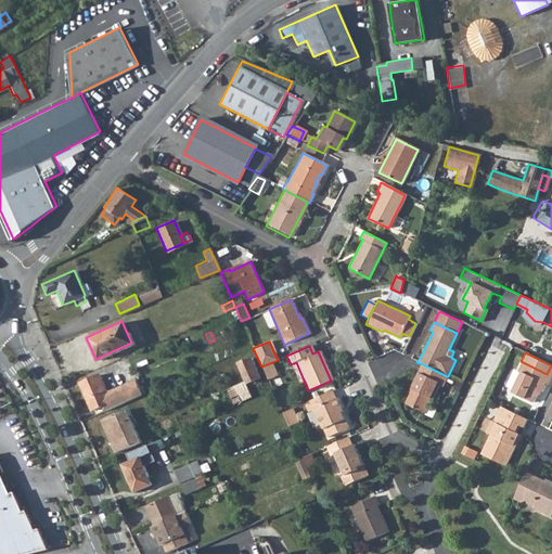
[(236,362),(246,383),(258,377),(249,356),(236,362)]
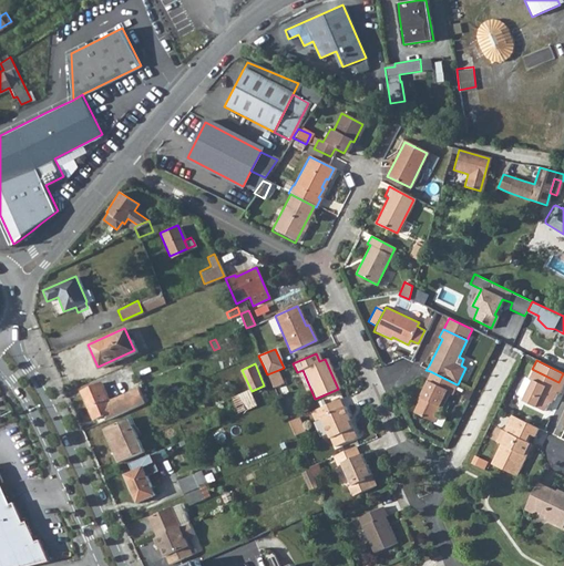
[(532,369),(527,379),(532,381),(523,401),(544,411),(549,399),(552,401),(556,393),(559,394),(563,383),(559,382),(532,369)]
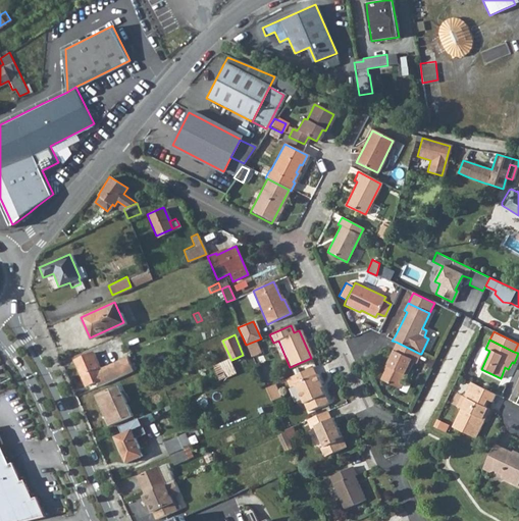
[(396,342),(384,366),(386,367),(381,379),(400,388),(412,361),(415,363),(420,354),(412,350),(396,342)]
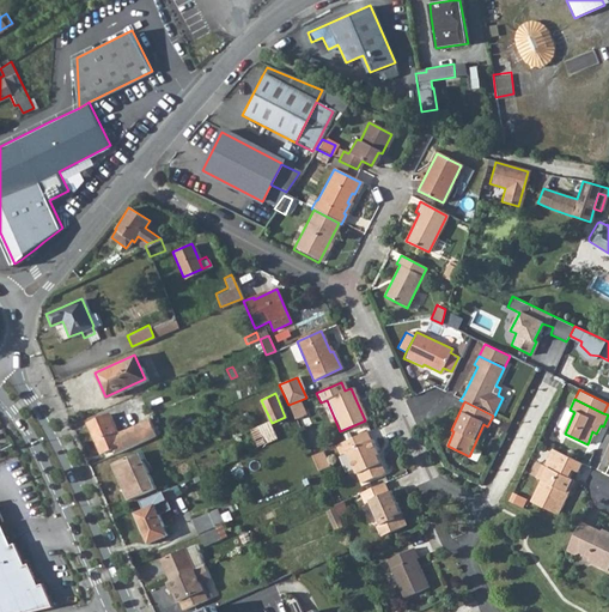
[(113,425),(108,413),(85,423),(98,453),(111,447),(114,453),(154,435),(147,418),(122,429),(116,432),(113,425)]
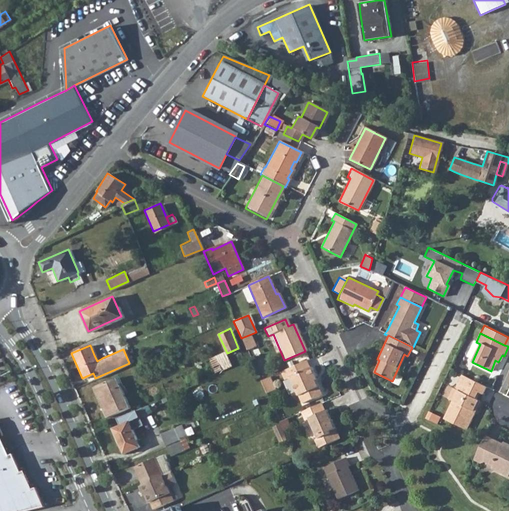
[(207,358),(213,372),(229,365),(223,351),(207,358)]
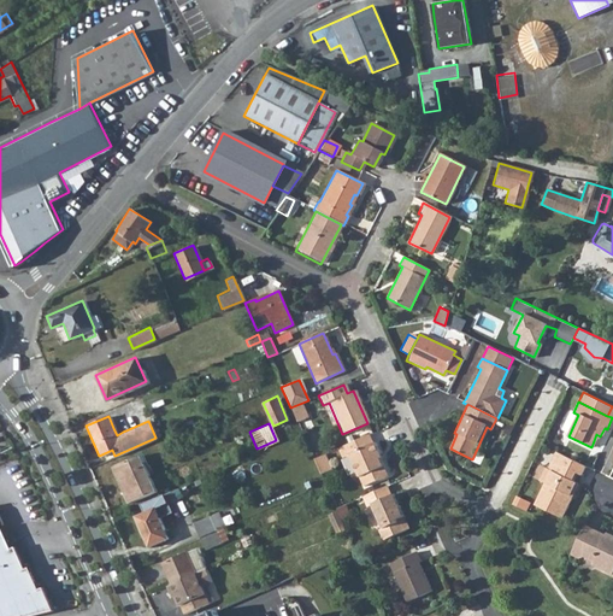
[(113,428),(117,435),(123,432),(121,424),(113,428)]
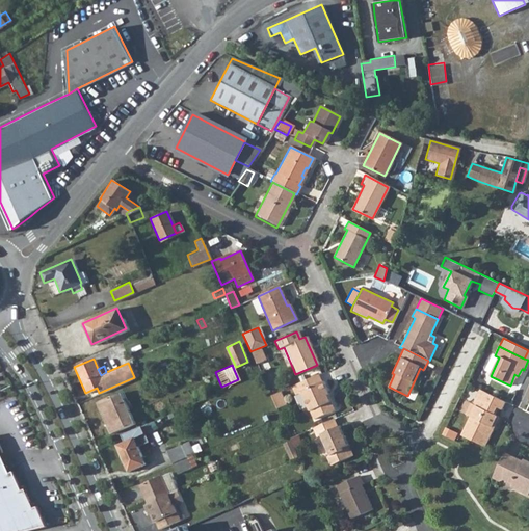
[(296,385),(299,392),(301,391),(314,418),(334,409),(325,391),(327,390),(323,380),(321,381),(318,374),(296,385)]
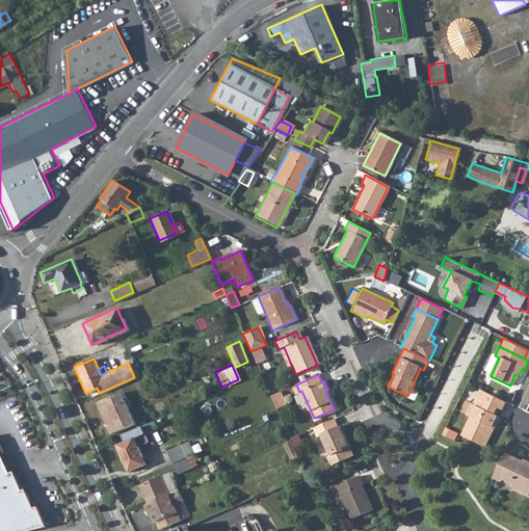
[(265,387),(269,396),(278,392),(281,391),(278,381),(265,387)]
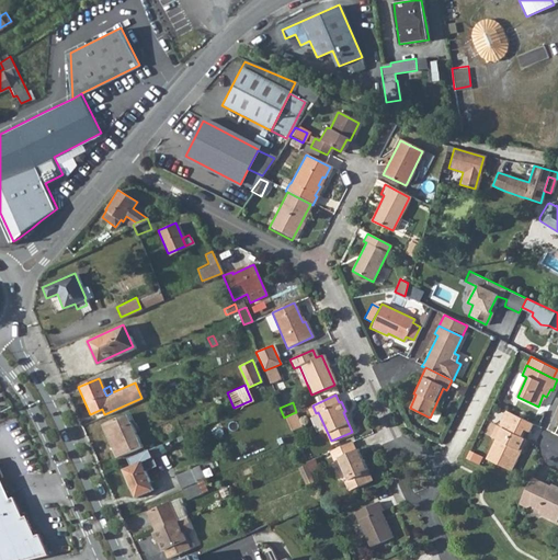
[(493,441),(486,459),(510,471),(517,455),(515,454),(522,440),(520,438),(523,430),(512,424),(516,416),(504,411),(497,427),(500,429),(493,441)]
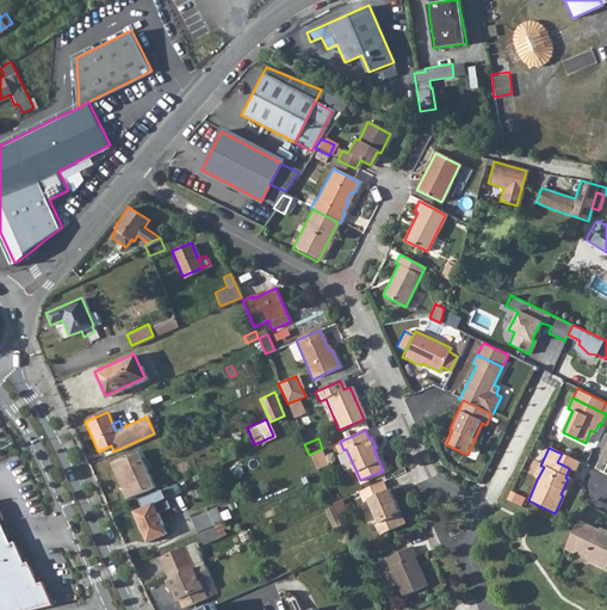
[(111,461),(127,497),(152,486),(136,450),(111,461)]
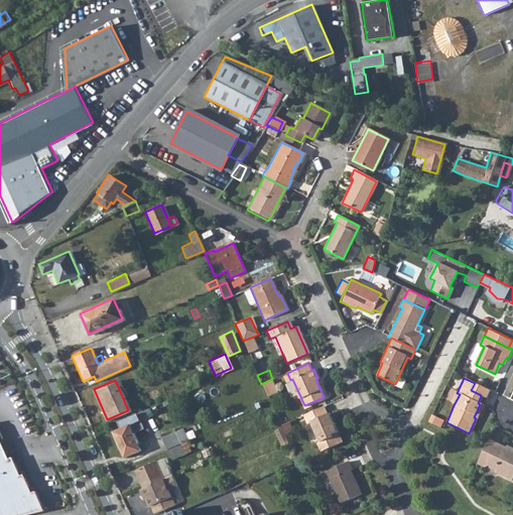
[(261,384),(267,396),(274,392),(269,380),(261,384)]
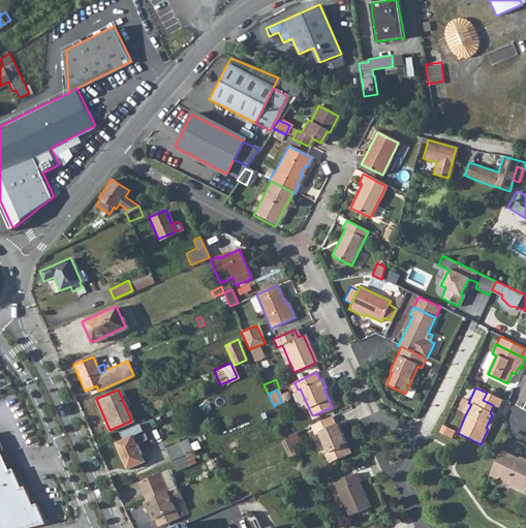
[(465,415),(471,404),(468,403),(466,402),(461,413),(465,415)]
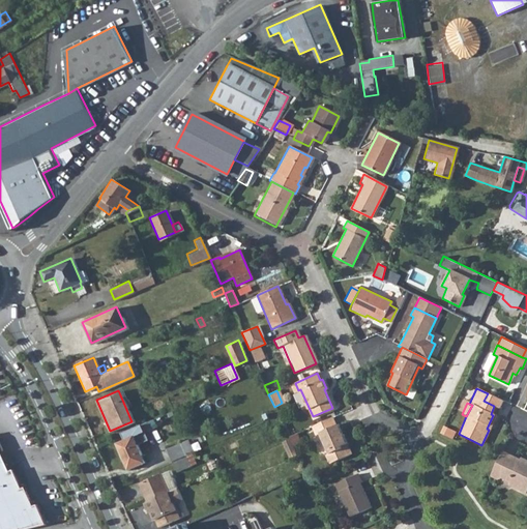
[(310,428),(314,437),(319,435),(327,453),(324,456),(328,465),(347,457),(342,446),(347,444),(338,424),(334,425),(330,418),(310,428)]
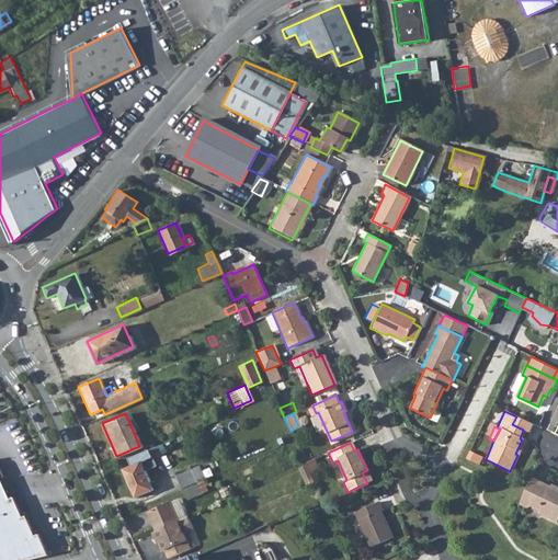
[(147,449),(126,458),(129,466),(122,469),(134,496),(151,489),(143,471),(155,466),(147,449)]
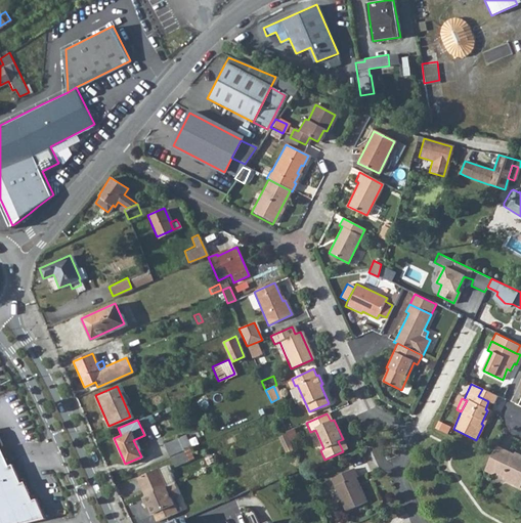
[(284,432),(276,436),(281,447),(289,444),(284,432)]
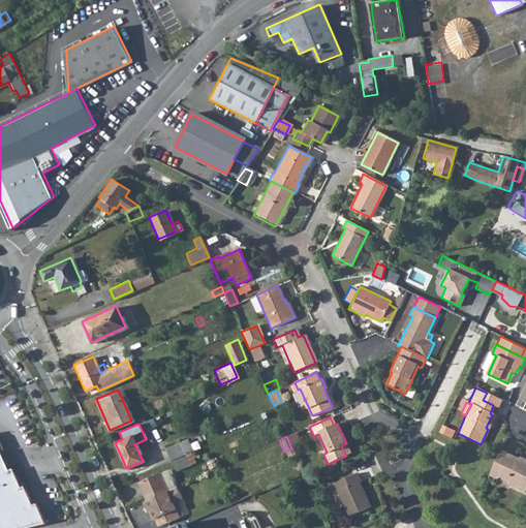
[(185,438),(178,441),(183,454),(189,452),(190,451),(185,438)]
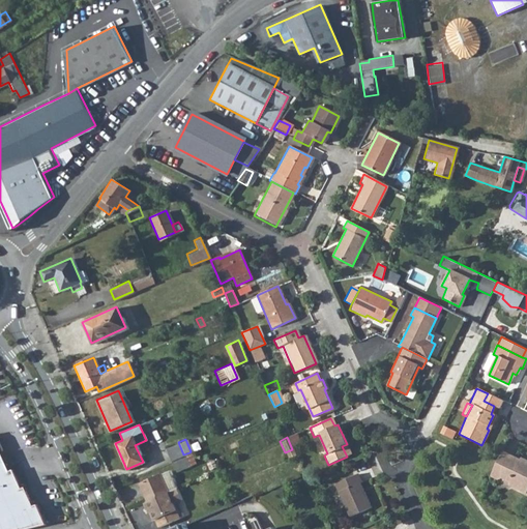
[(165,447),(171,461),(183,454),(178,442),(165,447)]
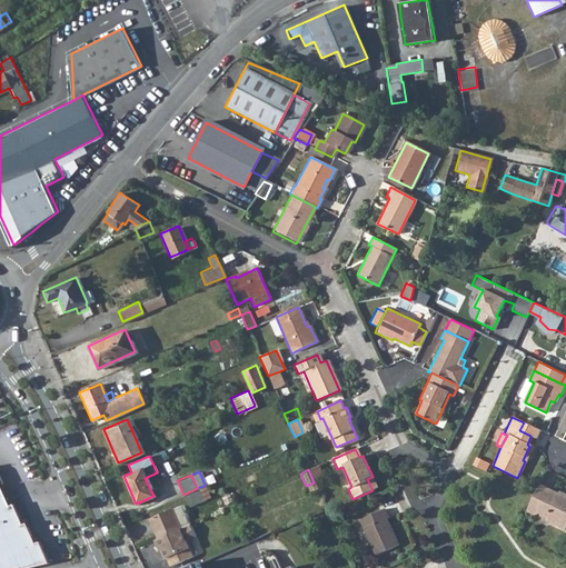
[(525,511),(533,516),(537,512),(546,517),(548,522),(564,530),(565,525),(565,497),(565,498),(538,485),(533,495),(525,511)]
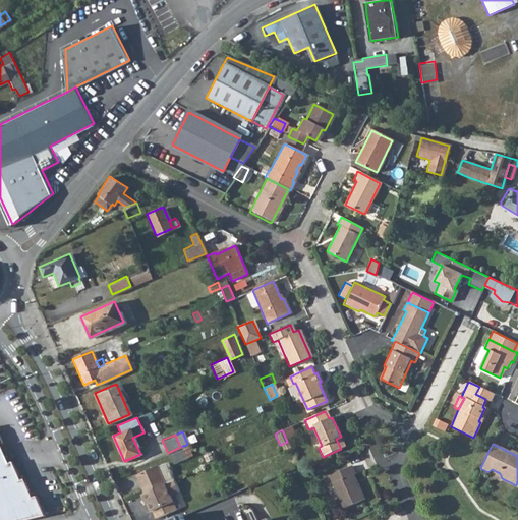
[(168,453),(172,463),(191,455),(186,445),(180,447),(168,453)]
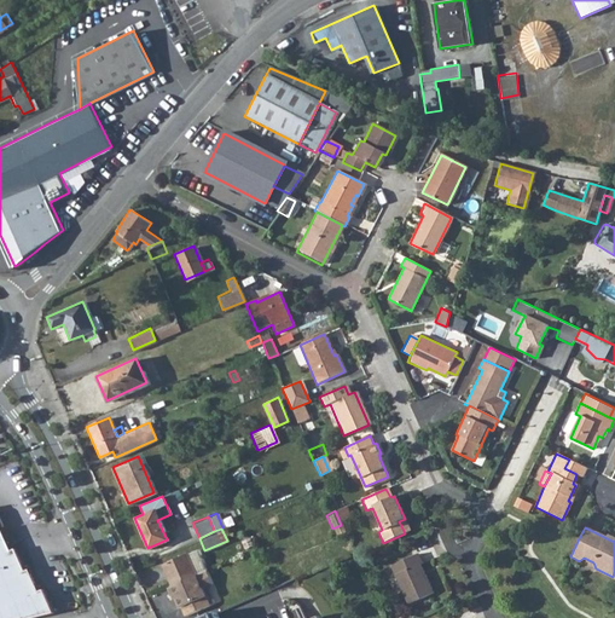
[(0,617),(29,617),(52,614),(41,591),(38,593),(29,571),(24,573),(15,550),(11,552),(0,530),(0,617)]
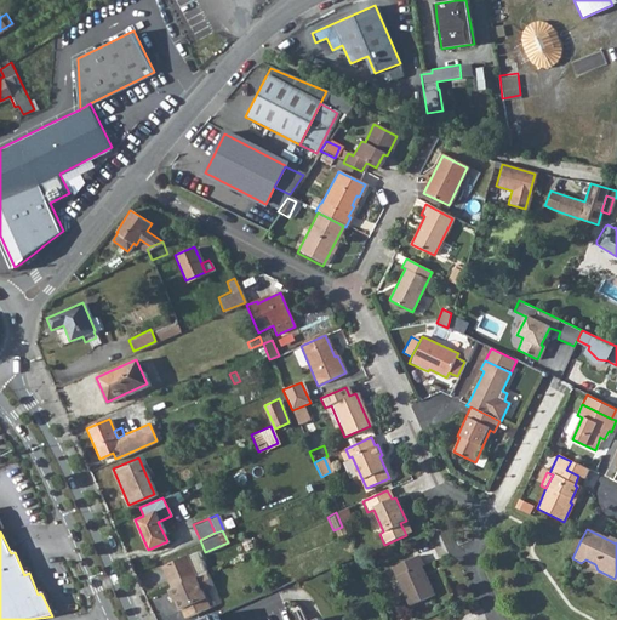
[(240,541),(244,550),(251,546),(247,538),(240,541)]
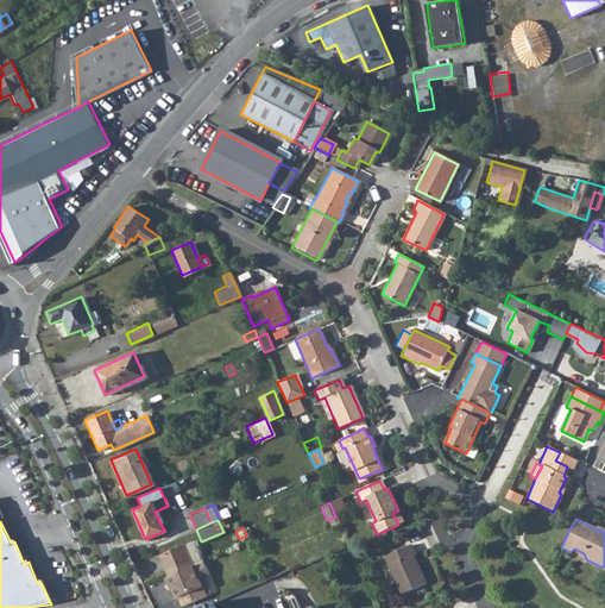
[(166,574),(200,559),(201,559),(193,540),(158,556),(166,574)]
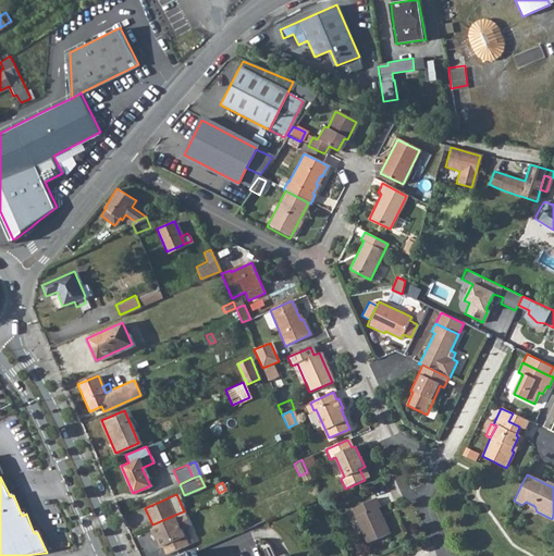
[(352,509),(366,544),(388,534),(377,510),(379,508),(376,498),(360,505),(352,509)]
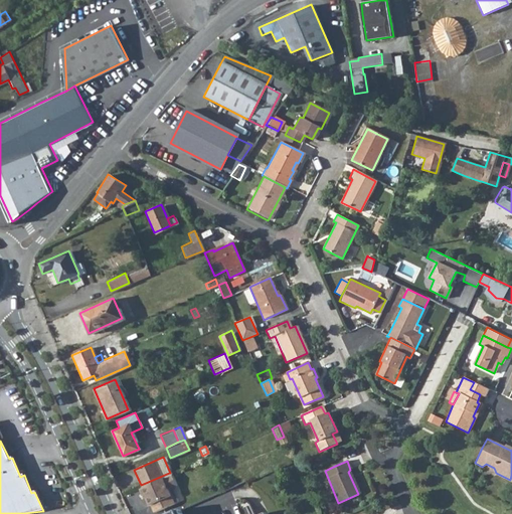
[(137,487),(141,497),(144,495),(151,510),(171,502),(165,488),(173,484),(169,473),(141,485),(137,487)]
